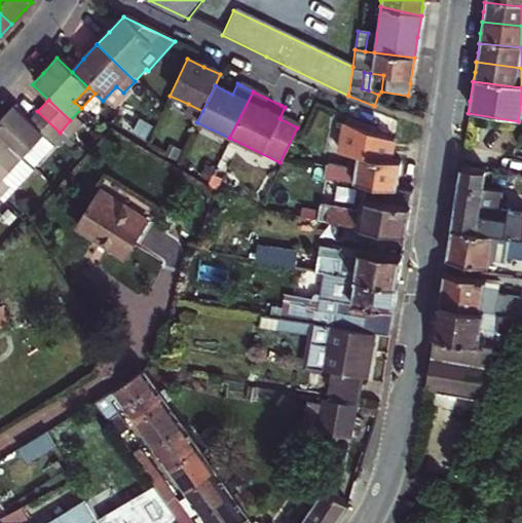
[(182,115),(196,122),(202,111),(188,104),(182,115)]
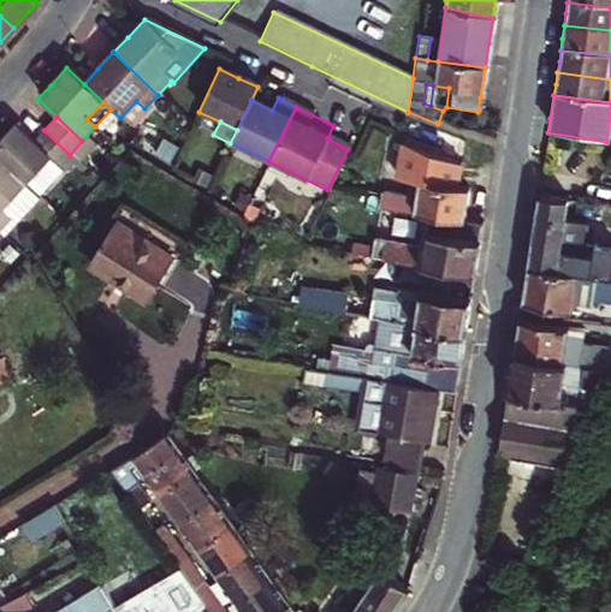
[(31,143),(12,125),(4,135),(0,138),(0,162),(24,185),(37,198),(76,160),(70,155),(43,130),(31,143)]
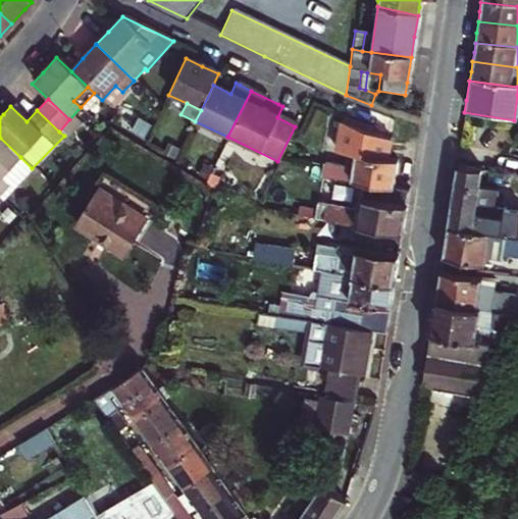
[(361,184),(391,189),(393,175),(396,162),(385,160),(389,141),(339,122),(333,152),(345,154),(355,156),(352,170),(308,165),(319,167),(318,176),(320,177),(361,184)]
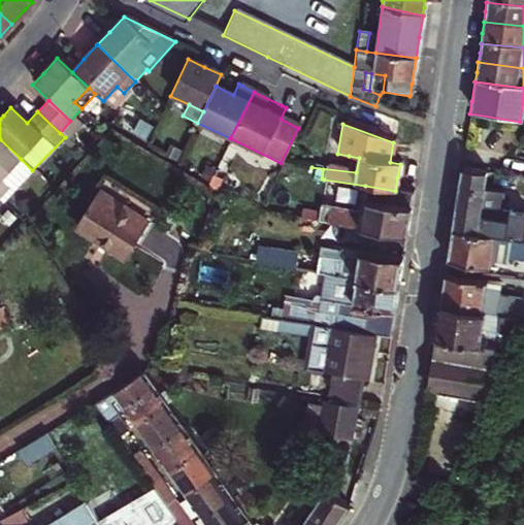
[(21,159),(0,139),(0,203),(11,192),(1,182),(21,159)]
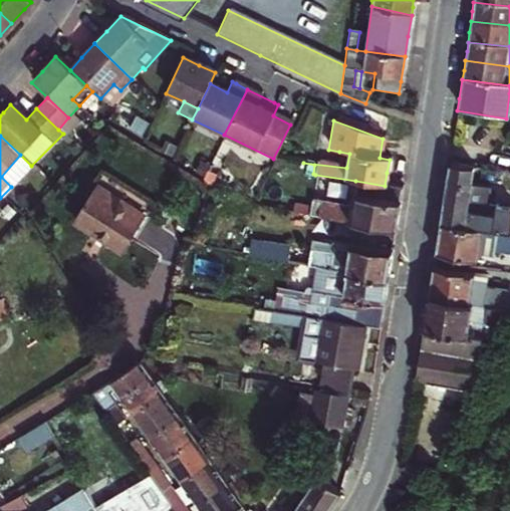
[(337,167),(346,168),(349,154),(339,152),(337,167)]
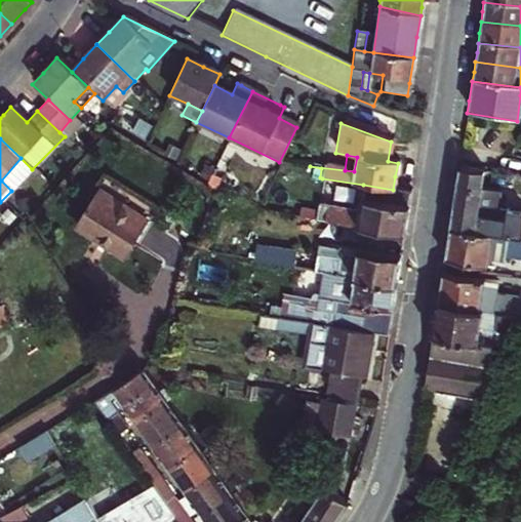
[(370,231),(402,236),(405,217),(409,192),(393,190),(363,185),(359,210),(318,204),(322,178),(320,177),(321,168),(310,166),(296,219),(343,227),(370,231)]
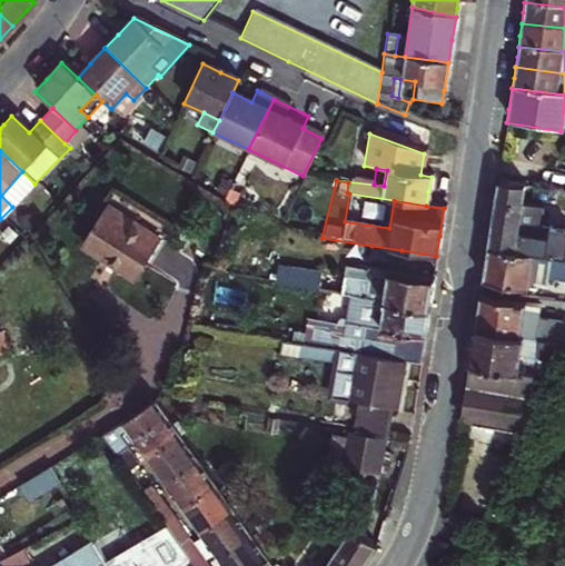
[(519,206),(523,187),(497,184),(494,201),(519,206)]
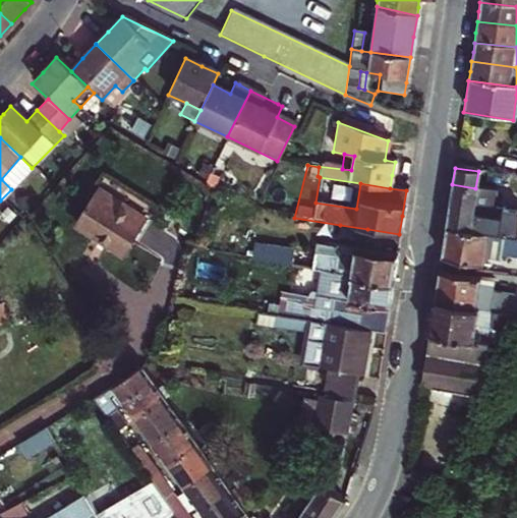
[(204,170),(199,178),(200,179),(205,181),(209,173),(204,170)]
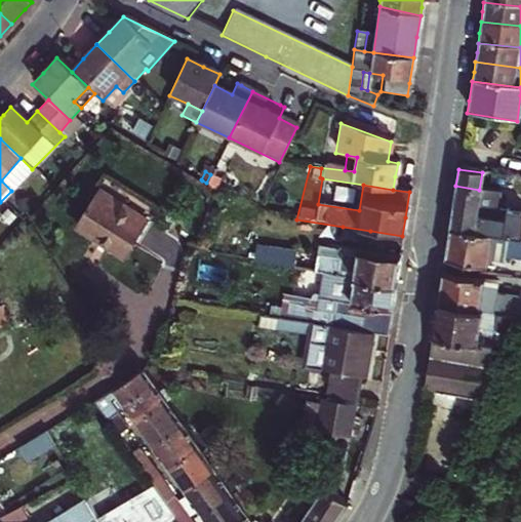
[(448,231),(520,241),(520,212),(495,209),(497,193),(479,190),(455,186),(452,208),(448,231)]
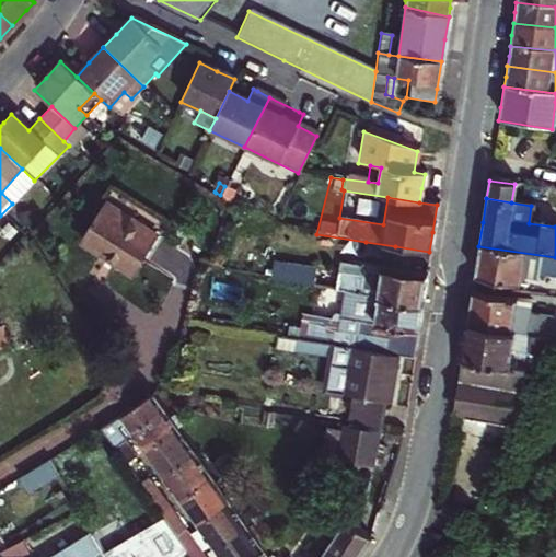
[(4,219),(16,206),(12,204),(0,216),(4,219)]
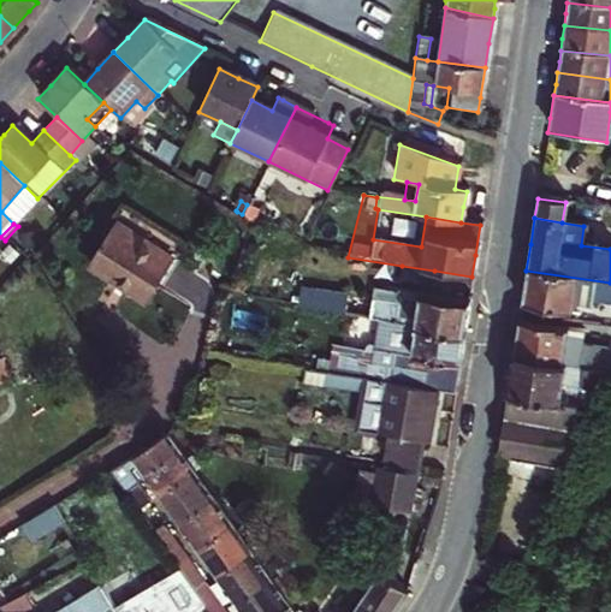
[(119,285),(146,303),(172,261),(113,224),(88,265),(119,285)]
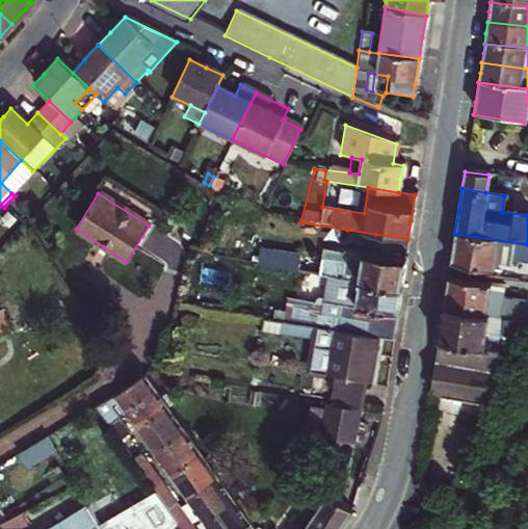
[(14,221),(5,213),(0,219),(0,223),(7,230),(14,221)]
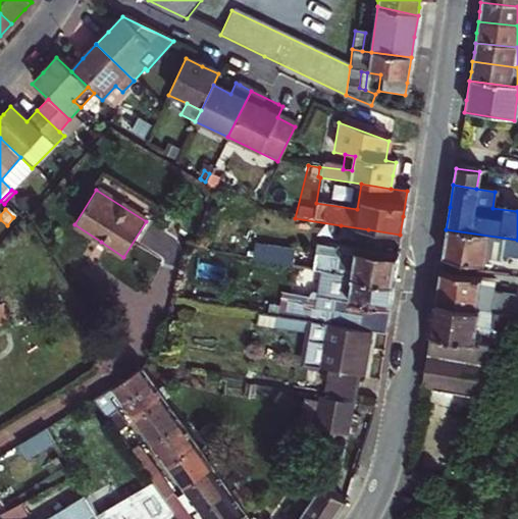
[(366,244),(368,229),(341,225),(339,240),(366,244)]
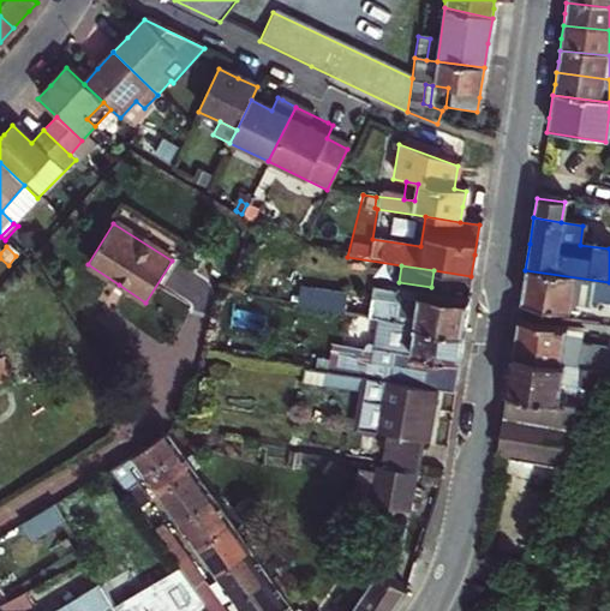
[(587,307),(588,301),(609,304),(609,282),(525,270),(522,287),(520,306),(573,315),(575,306),(587,307)]
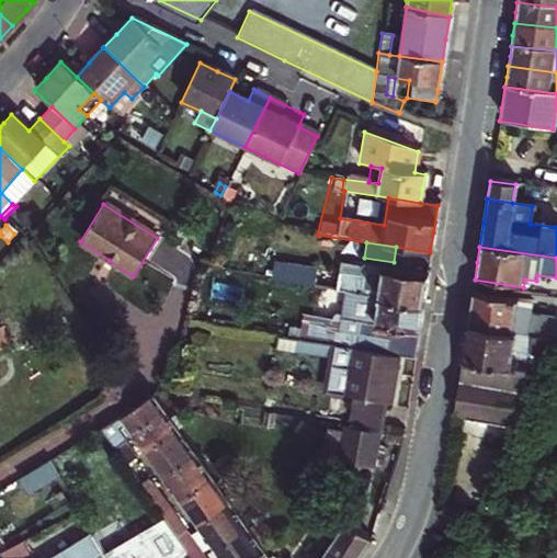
[(427,274),(361,264),(361,268),(359,280),(337,275),(334,291),(344,293),(421,305),(424,291),(427,274)]
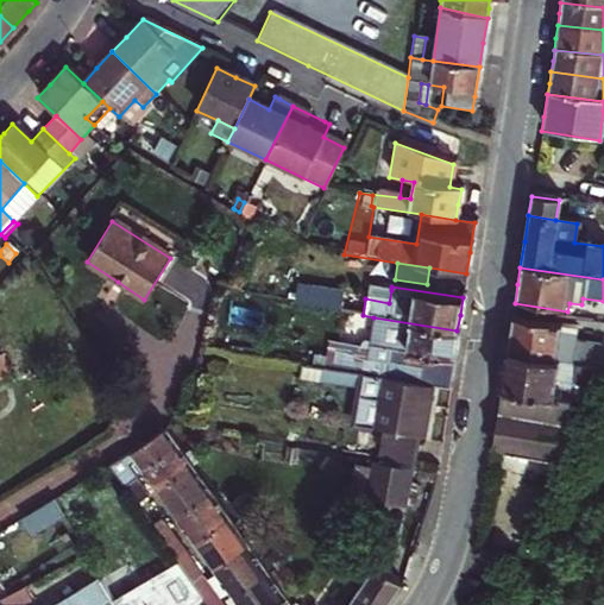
[(365,298),(389,303),(391,290),(367,287),(365,298)]
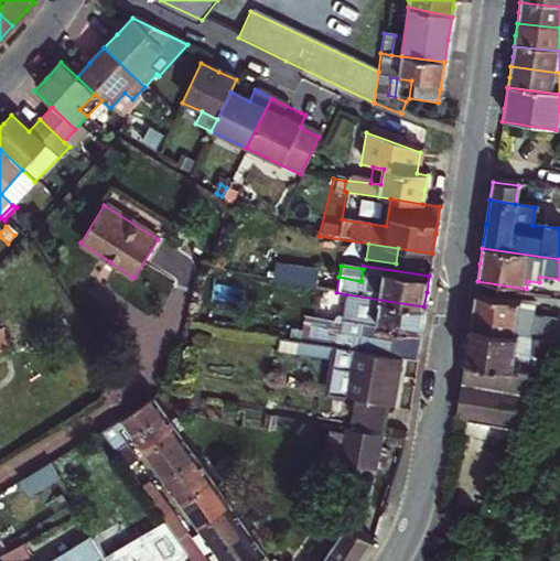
[(286,267),(283,283),(313,289),(316,272),(286,267)]
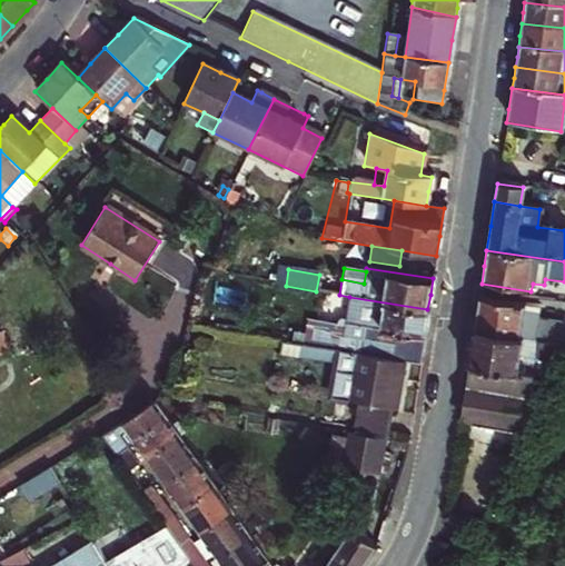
[(423,338),(427,309),(349,297),(344,327),(310,323),(307,347),(402,363),(419,365),(423,338)]
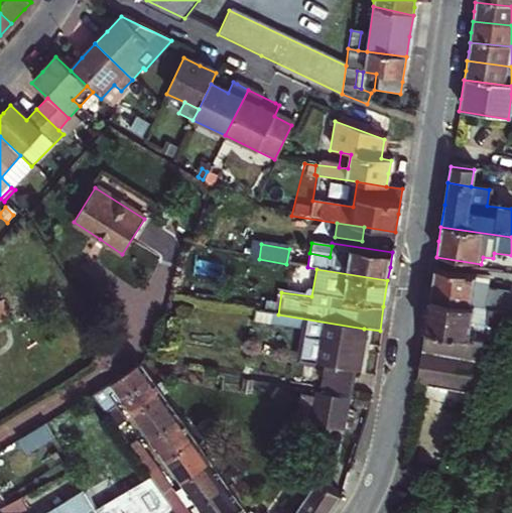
[(511,300),(480,296),(471,294),(473,281),(473,277),(433,271),(431,287),(429,301),(511,314),(511,300)]
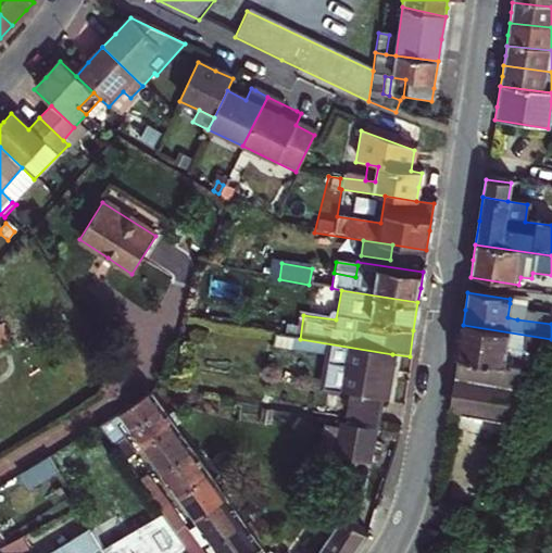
[(507,317),(517,319),(519,304),(510,303),(507,317)]
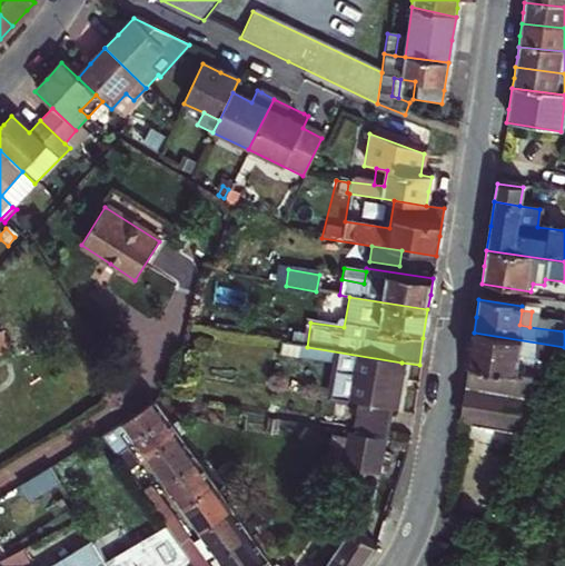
[(564,347),(474,333),(468,363),(459,420),(485,425),(493,426),(499,427),(531,432),(533,419),(537,420),(544,403),(528,400),(533,376),(535,361),(556,365),(564,366),(564,347)]
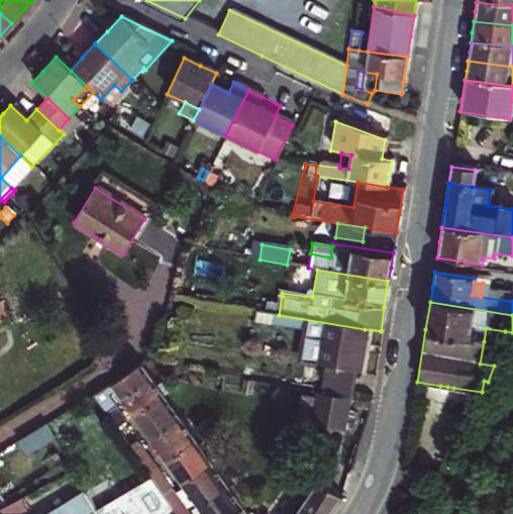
[(361,354),(365,329),(279,315),(253,311),(251,321),(303,330),(298,362),(325,367),(320,394),(348,398),(353,371),(358,372),(361,354)]
